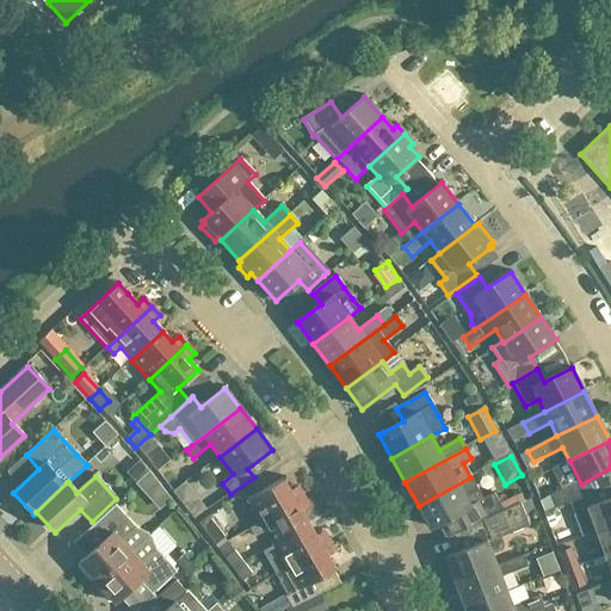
[(470,477),(419,506),(432,530),(438,526),(445,538),(464,529),(499,513),(499,514),(504,512),(494,494),(483,500),(470,477)]
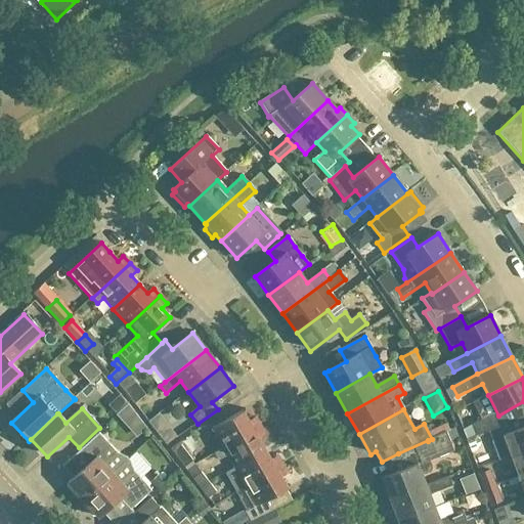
[(243,411),(212,430),(223,449),(261,428),(256,419),(249,423),(243,411)]
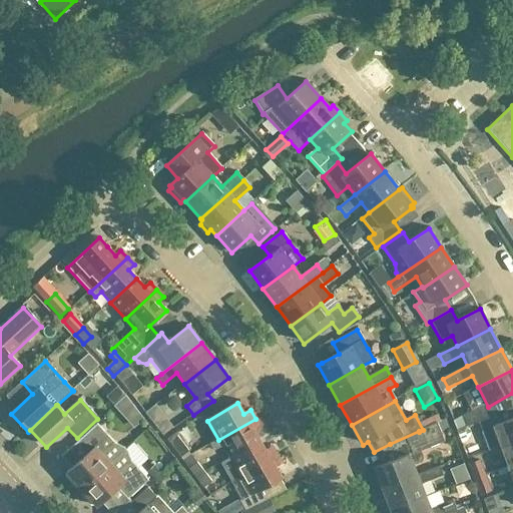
[(468,428),(478,423),(490,418),(483,405),(462,417),(468,428)]
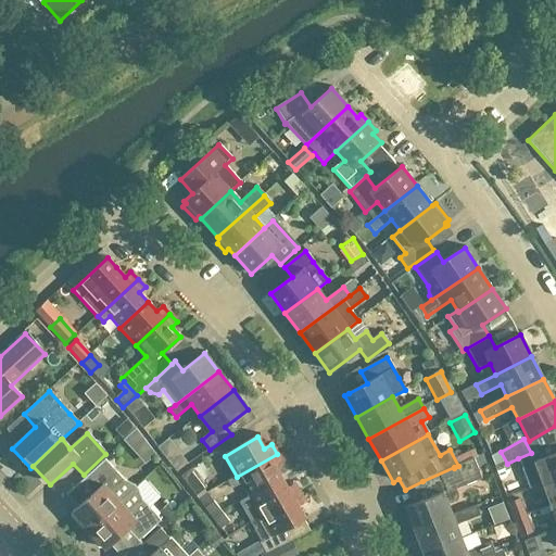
[(531,453),(518,458),(530,490),(543,485),(555,480),(555,453),(552,444),(531,453)]
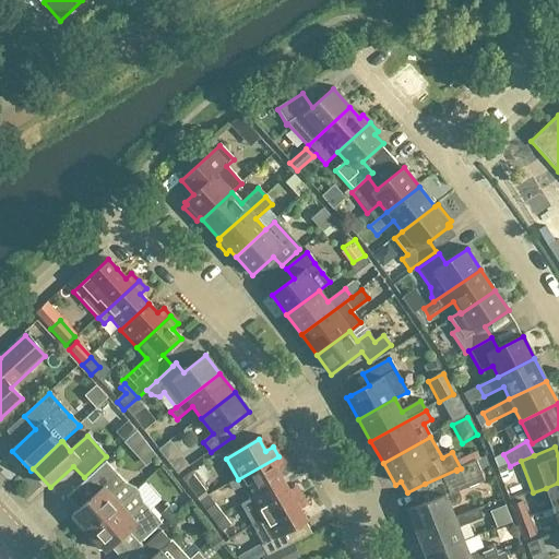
[(238,479),(228,485),(233,492),(242,487),(250,500),(283,480),(276,470),(284,465),(278,456),(238,479)]
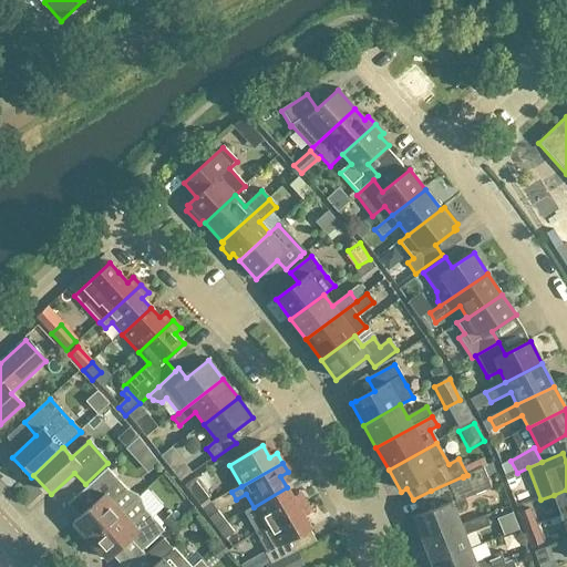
[(437,508),(413,518),(422,542),(461,526),(456,515),(464,512),(466,507),(463,500),(491,488),(482,467),(467,475),(463,477),(463,476),(431,491),(431,492),(437,508)]
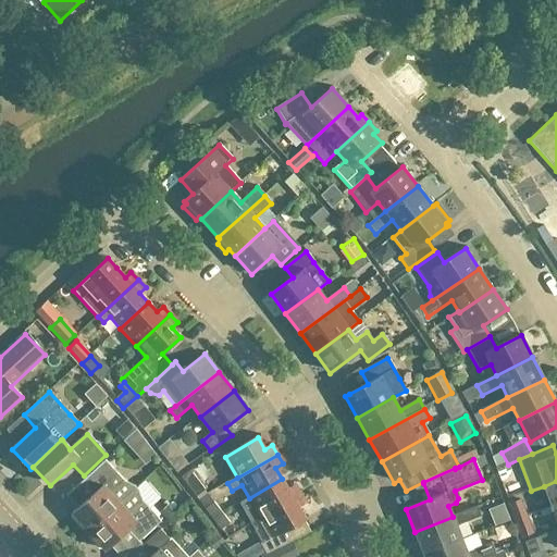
[(82,532),(87,531),(88,533),(136,490),(135,487),(124,482),(104,461),(83,482),(94,494),(72,515),(73,516),(72,521),(82,532)]
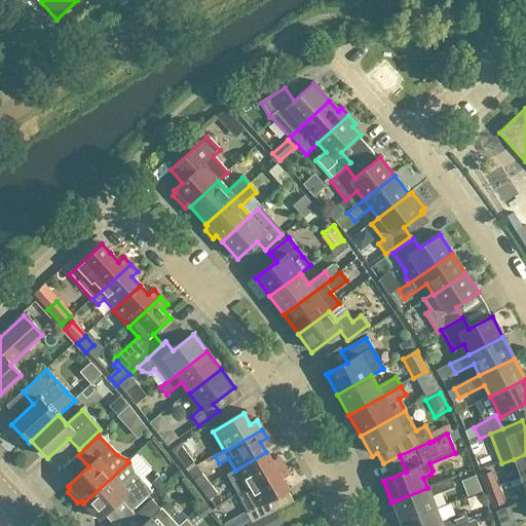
[(185,471),(195,462),(181,444),(171,452),(185,471)]
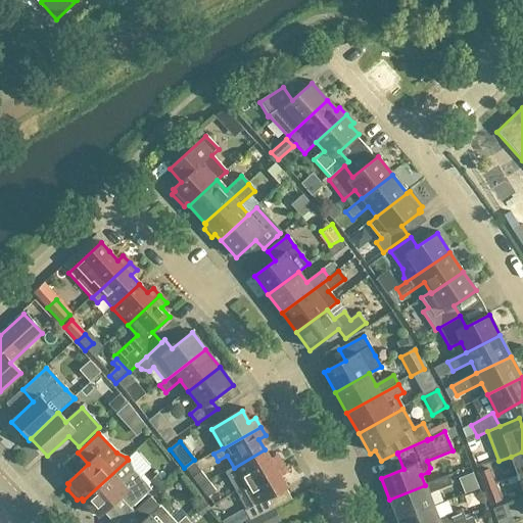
[(239,477),(230,482),(235,492),(282,465),(277,457),(271,460),(265,449),(234,468),(239,477)]
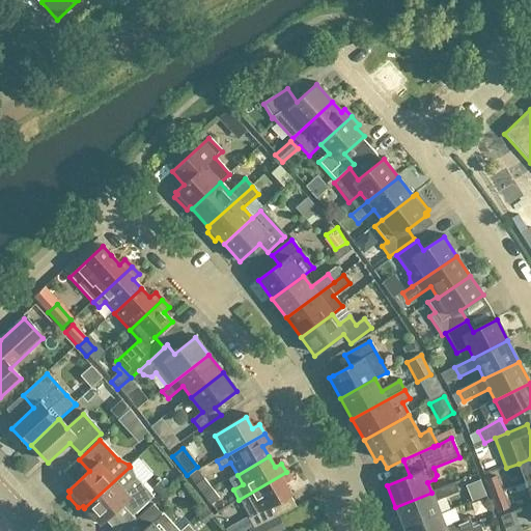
[(526,483),(530,481),(530,458),(519,464),(526,483)]
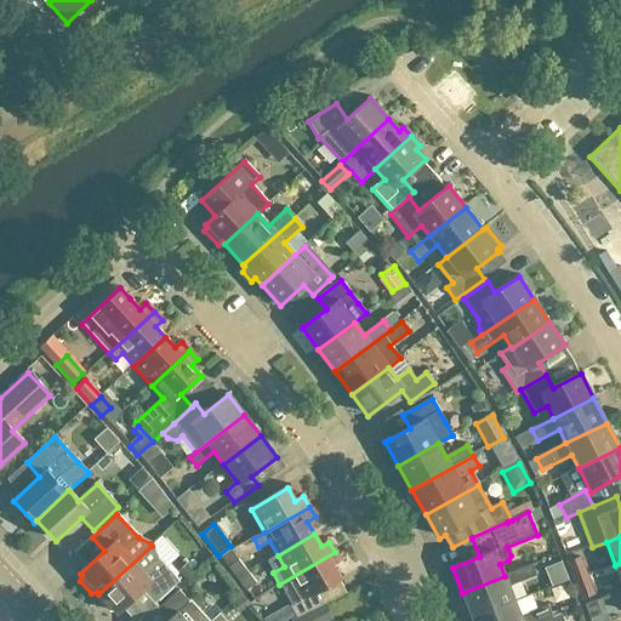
[(154,548),(152,546),(98,594),(101,596),(100,602),(110,614),(115,613),(118,614),(142,592),(154,605),(180,582),(158,559),(154,548)]
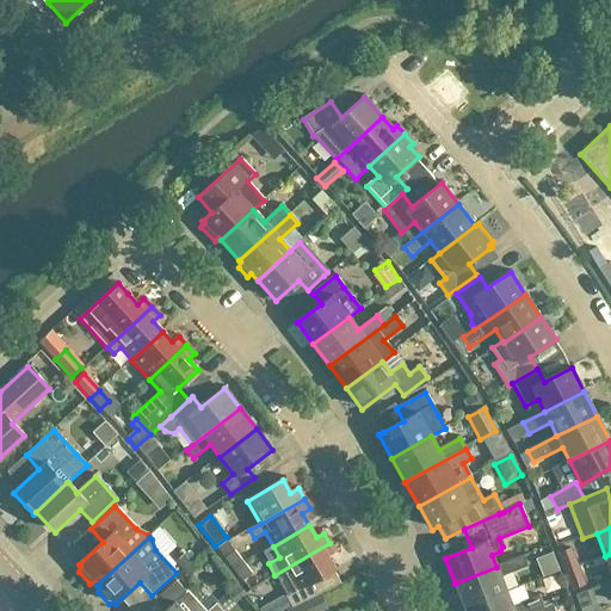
[(329,543),(275,575),(289,598),(287,599),(292,610),(319,596),(312,584),(333,572),(335,571),(328,557),(335,554),(329,543)]
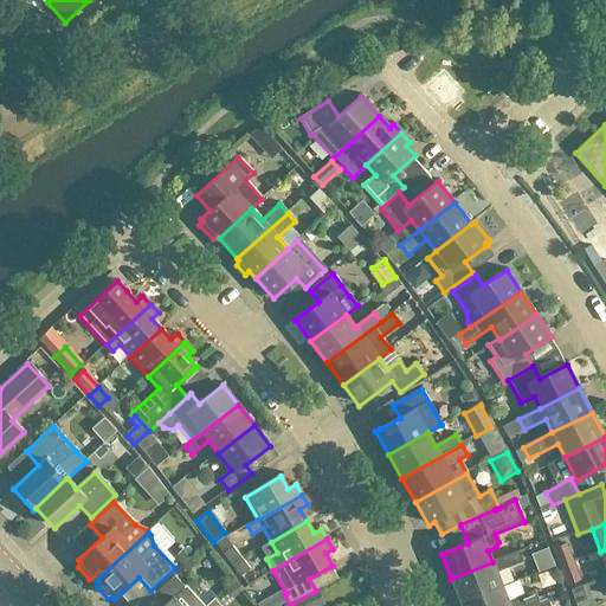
[(522,546),(527,563),(548,558),(545,541),(522,546)]
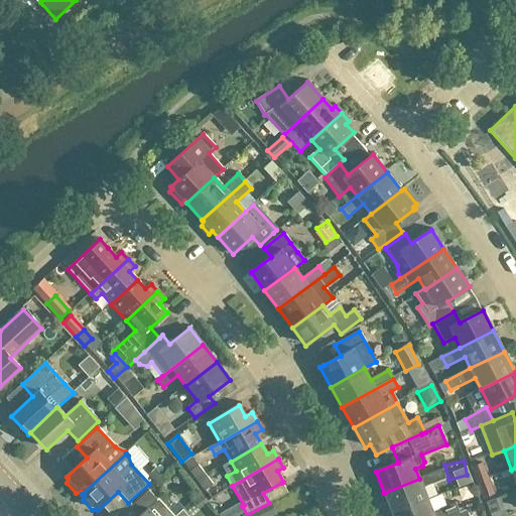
[(478,483),(487,480),(482,465),(473,468),(478,483)]
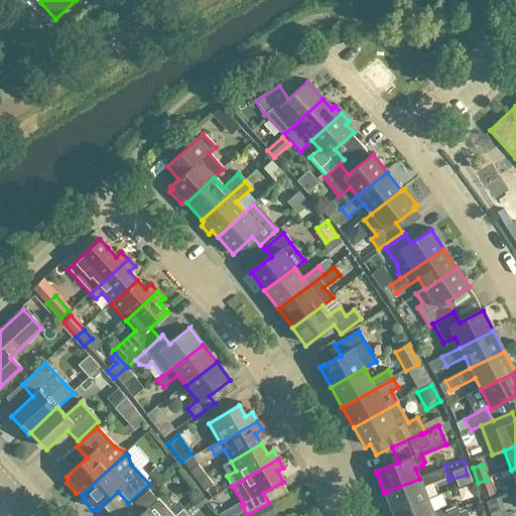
[(189,473),(198,482),(206,476),(198,467),(189,473)]
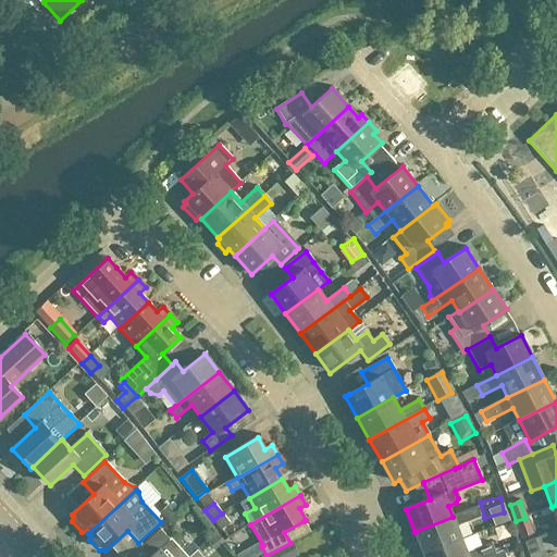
[(453,517),(415,532),(424,555),(462,541),(457,527),(481,518),(478,508),(453,517)]
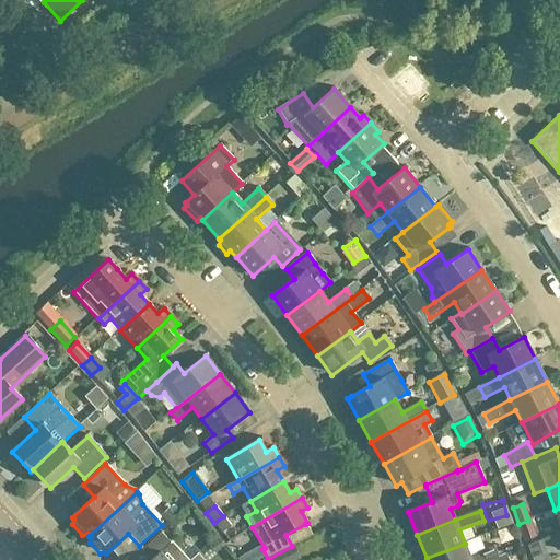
[(222,534),(231,527),(223,516),(214,523),(222,533),(222,534)]
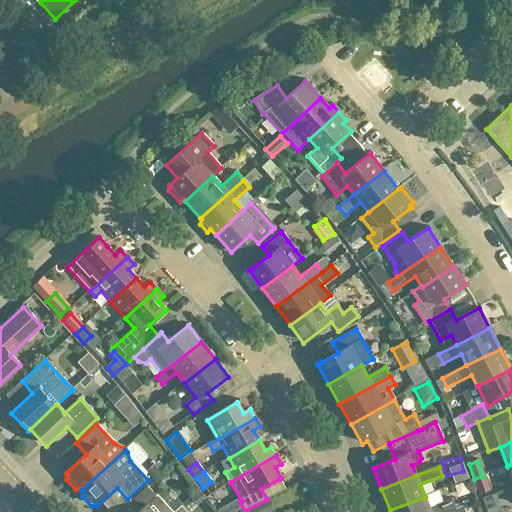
[(489,490),(483,476),(474,479),(480,494),(489,490)]
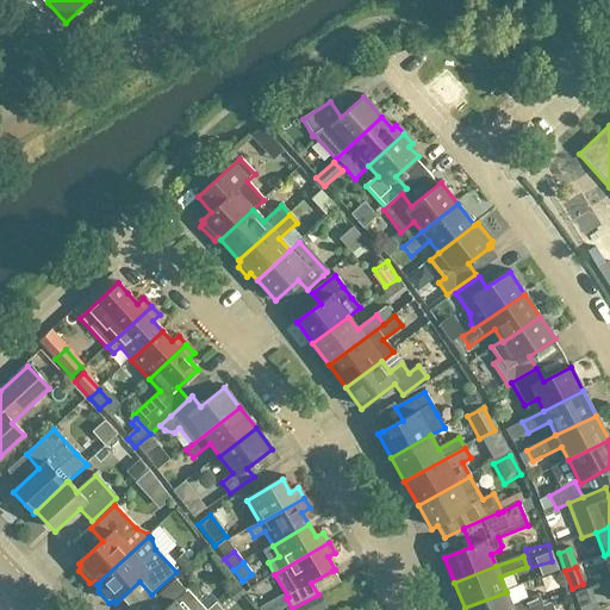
[(201,609),(175,582),(154,601),(162,609),(201,609)]
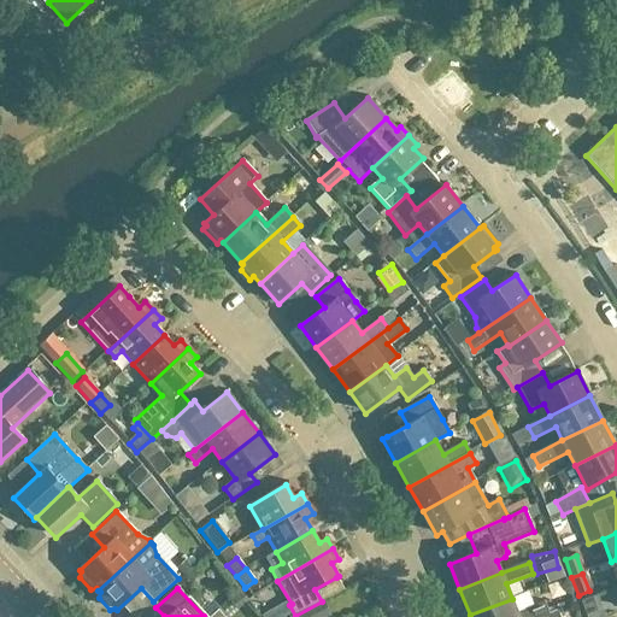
[(586,616),(598,611),(592,598),(581,601),(586,616)]
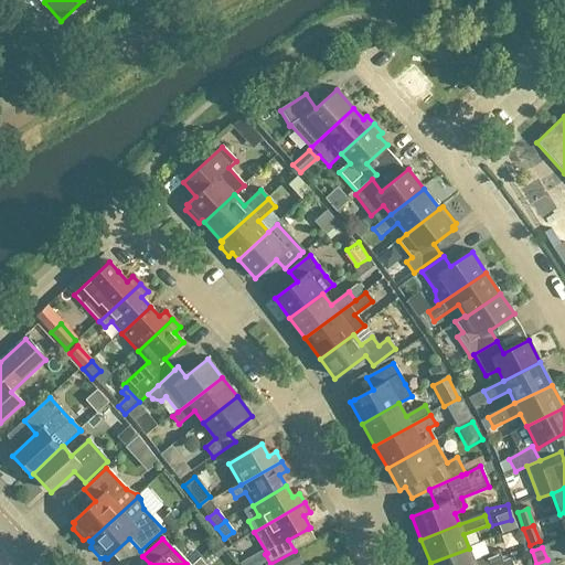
[(469,548),(430,563),(430,564),(493,564),(502,562),(499,552),(473,562),(469,548)]
